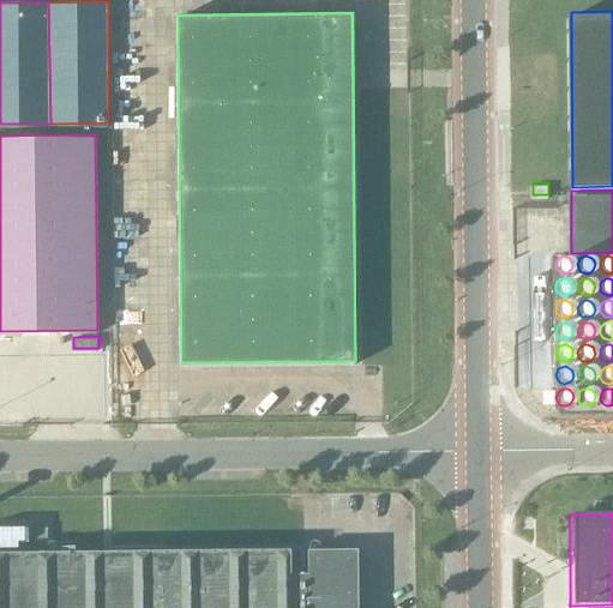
[(0,607),(359,607),(359,547),(0,551),(0,607)]
